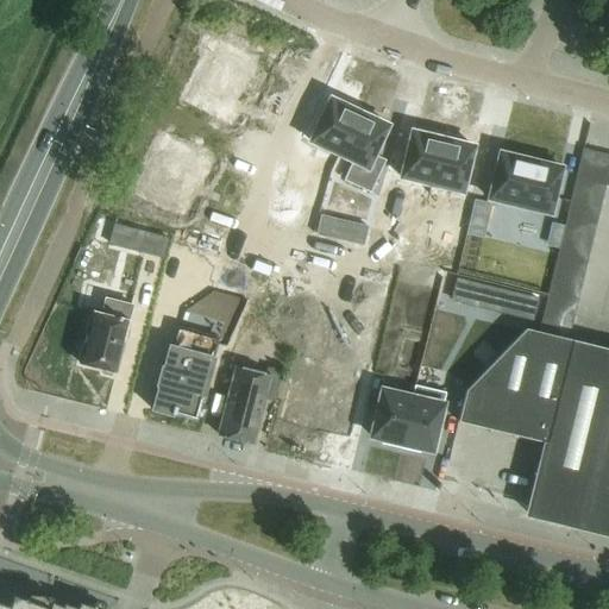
[(214,45),(201,74),(245,94),(259,66),(214,45)]
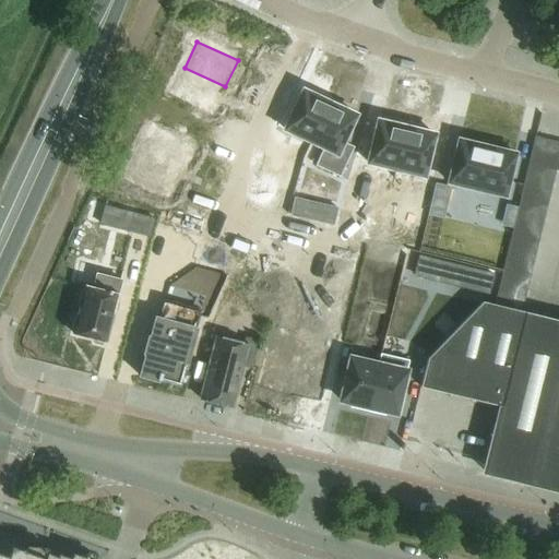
[(177,83),(171,94),(213,113),(225,86),(185,68),(177,83)]
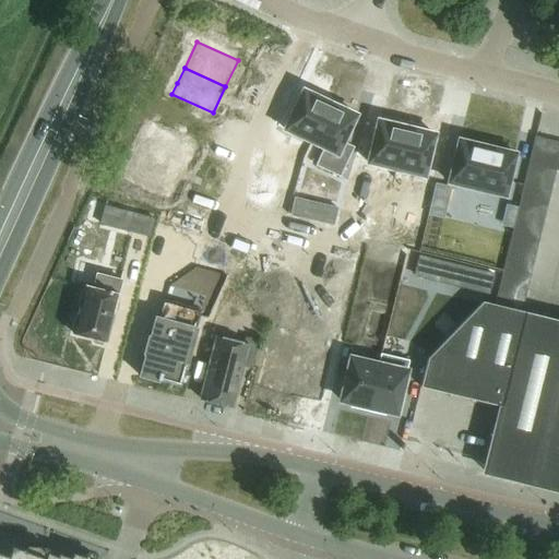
[(252,98),(264,104),(269,96),(257,90),(252,98)]
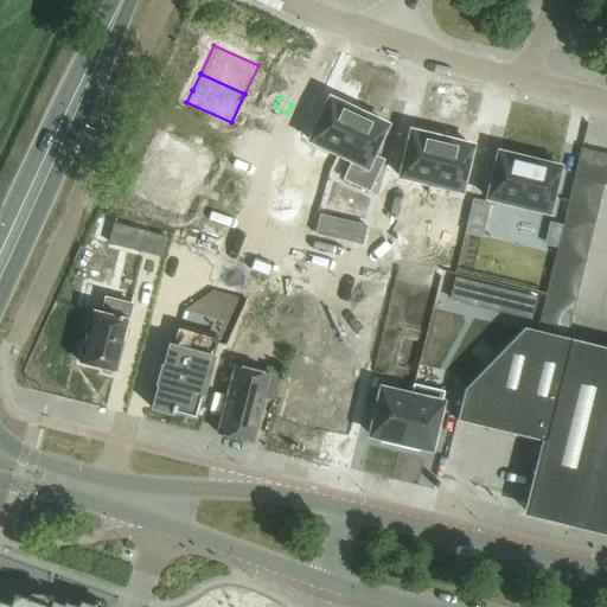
[(283,121),(287,113),(274,107),(270,115),(283,121)]
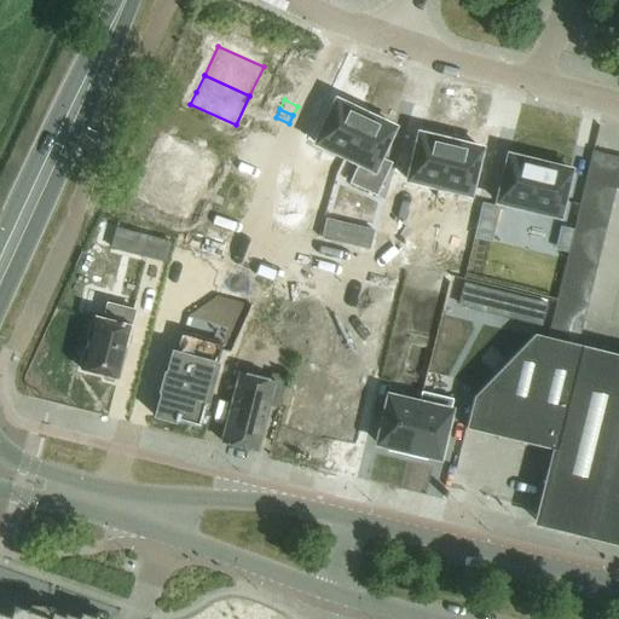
[(331,109),(316,155),(346,166),(362,120),(331,109)]
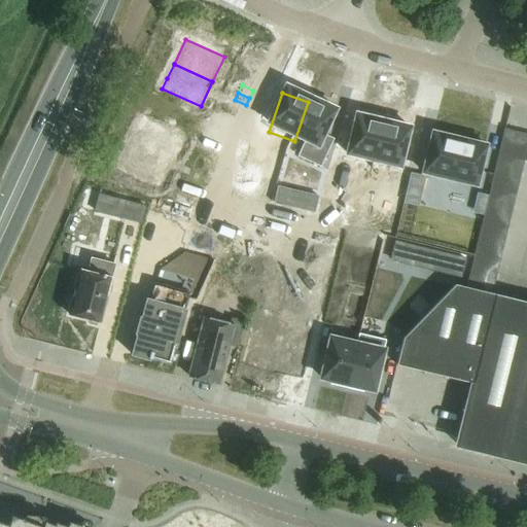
[(308,102),(294,141),(321,150),(335,111),(308,102)]
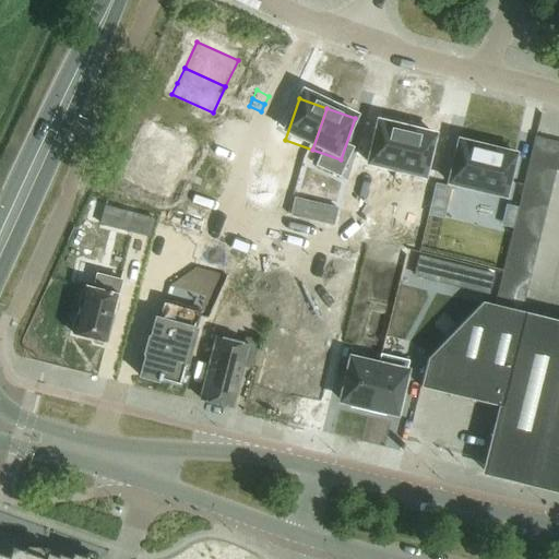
[(377,123),(366,167),(395,174),(405,131),(377,123)]
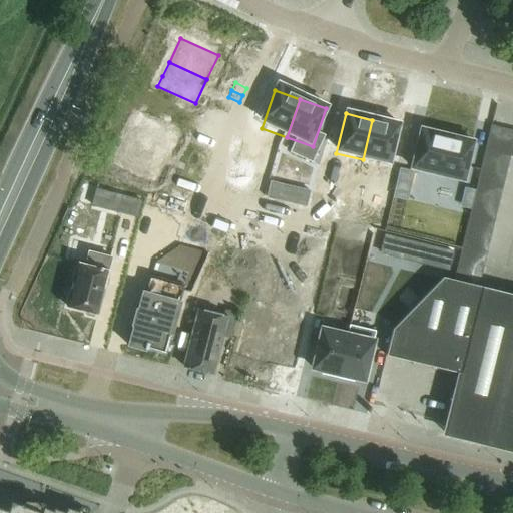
[(142,118),(130,142),(168,160),(179,136),(142,118)]
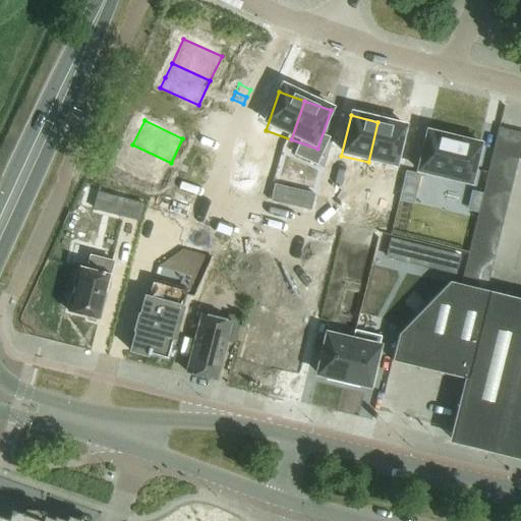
[(378,122),(368,162),(395,168),(404,128),(378,122)]
